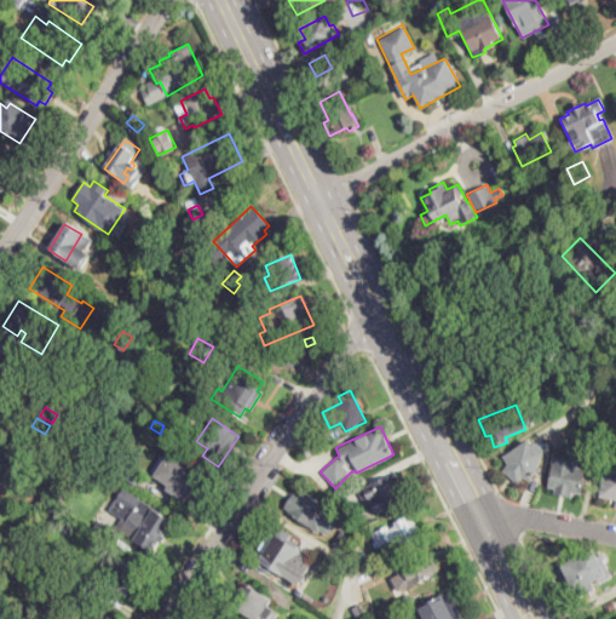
[(529,482),(522,479),(514,483),(502,473),(506,463),(502,457),(524,442),(543,453),(529,482)]
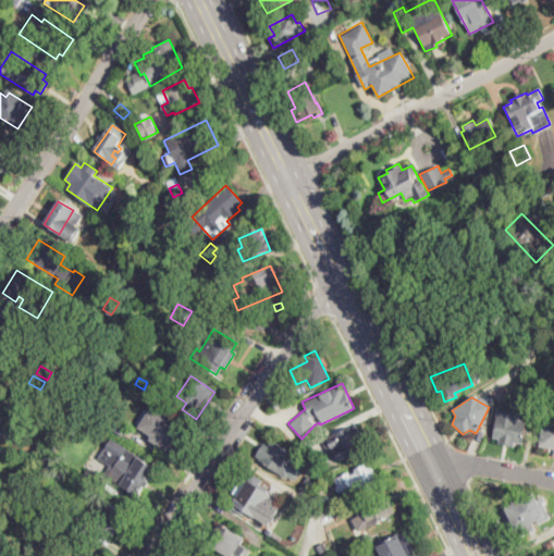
[(281,407),(273,411),(270,405),(278,400),(281,407)]
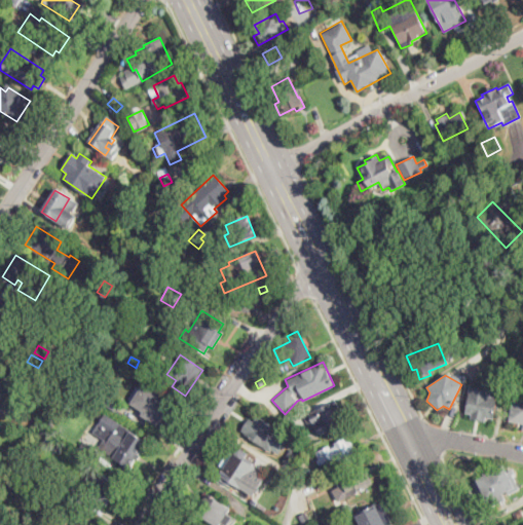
[(142,384),(158,395),(157,396),(172,406),(167,411),(171,414),(164,423),(161,421),(157,427),(141,416),(143,413),(129,405),(131,404),(125,401),(135,386),(139,388),(142,384)]
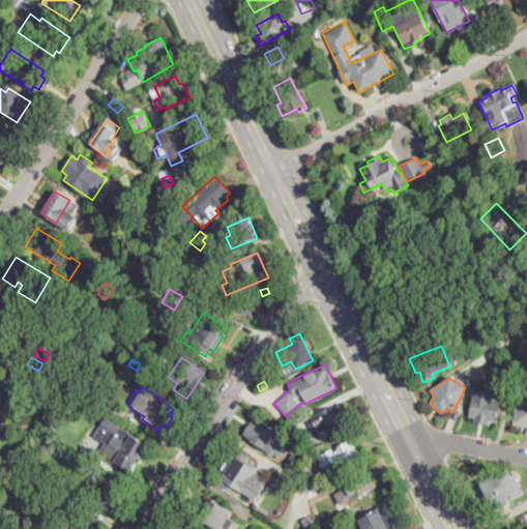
[(500,402),(496,423),(489,421),(488,427),(473,423),(474,418),(467,417),(473,390),(495,394),(494,401),(500,402)]
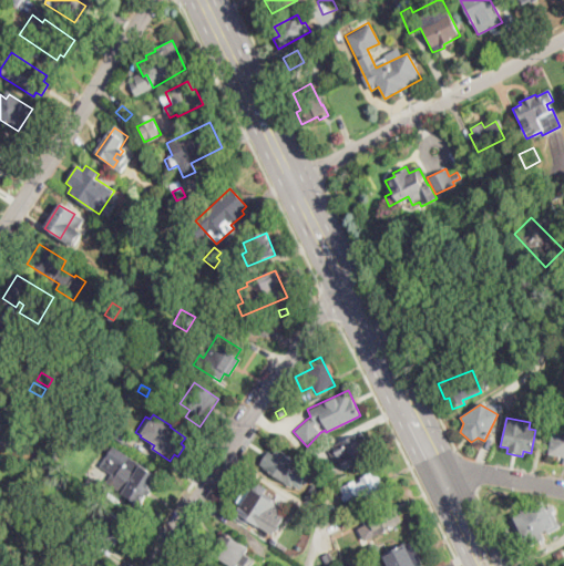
[(563,464),(563,458),(549,455),(553,429),(563,430),(563,464)]
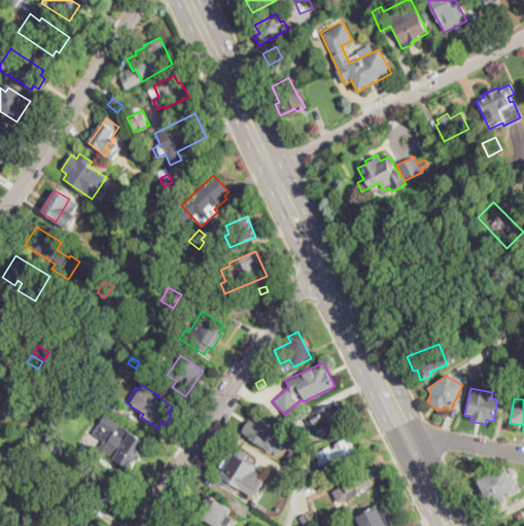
[(114,413),(102,408),(105,399),(118,405),(114,413)]
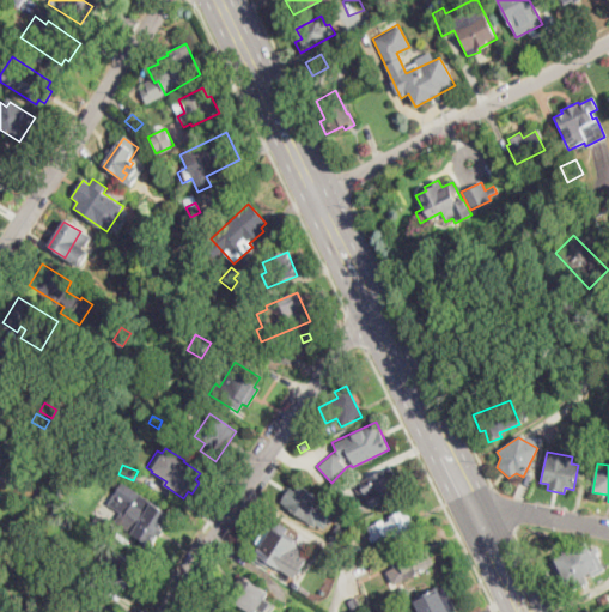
[(402,492),(371,509),(367,502),(361,504),(353,488),(389,468),(402,492)]
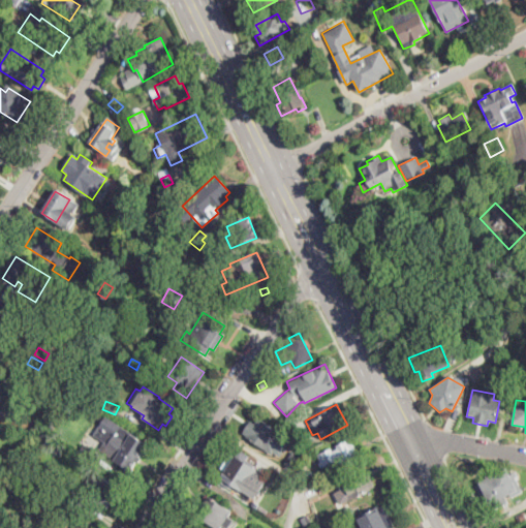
[(257,417),(284,435),(271,456),(241,435),(249,422),(253,425),(257,417)]
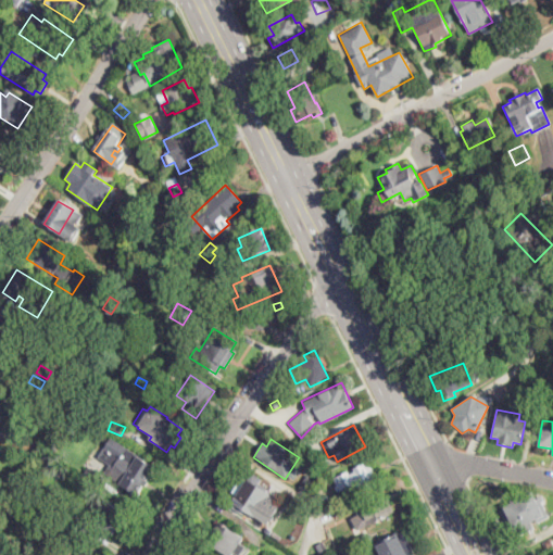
[(116,453),(135,464),(137,459),(153,469),(135,499),(125,493),(127,489),(104,474),(116,453)]
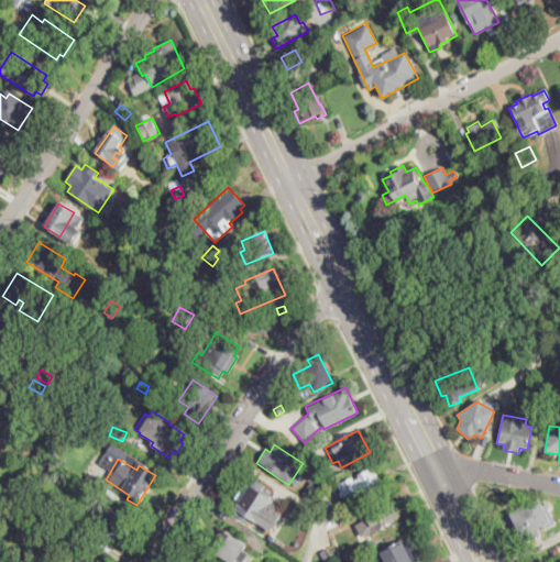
[(381,493),(358,503),(357,500),(350,504),(347,496),(341,499),(341,497),(338,498),(337,495),(339,494),(336,485),(351,478),(352,482),(358,480),(355,475),(370,469),(381,493)]
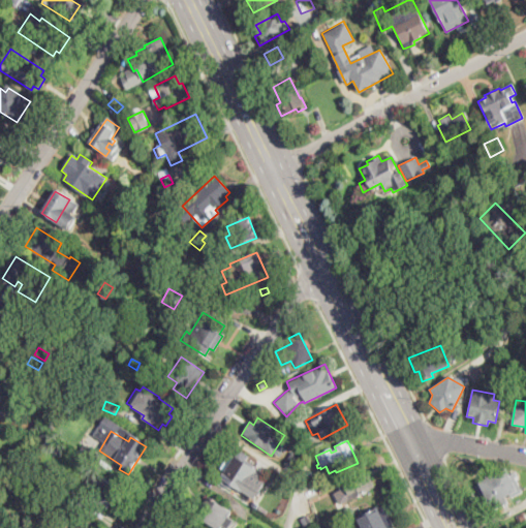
[(94,463),(79,452),(85,444),(99,455),(94,463)]
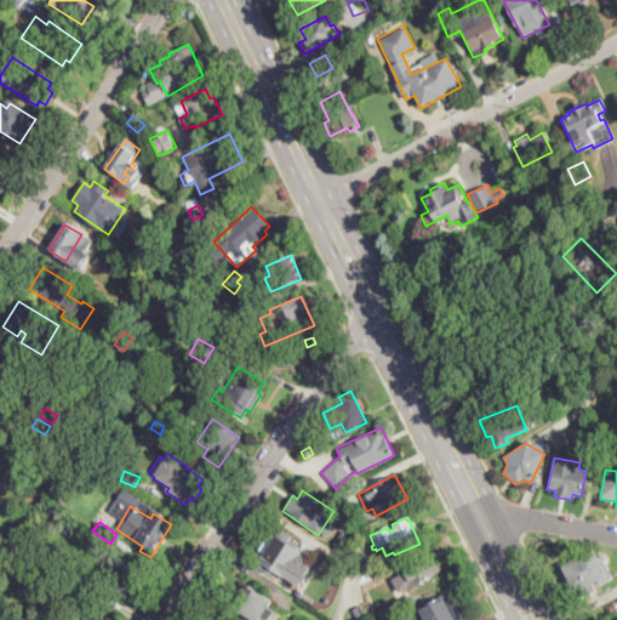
[(290,536),(287,541),(298,549),(296,551),(300,552),(297,556),(310,566),(297,587),(270,570),(267,576),(249,564),(268,534),(274,538),(279,529),(290,536)]
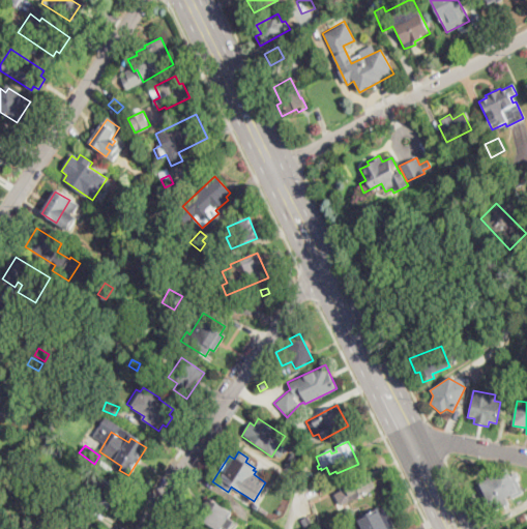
[(298,469),(293,477),(282,470),(286,462),(298,469)]
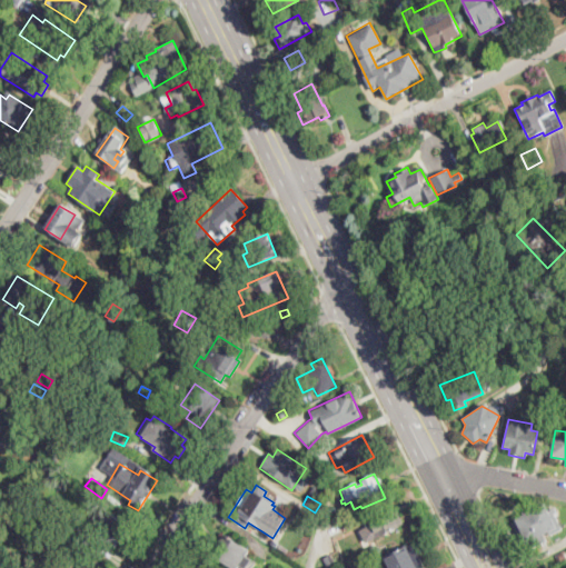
[(406,528),(373,544),(370,539),(363,542),(357,529),(370,524),(367,517),(395,504),(406,528)]
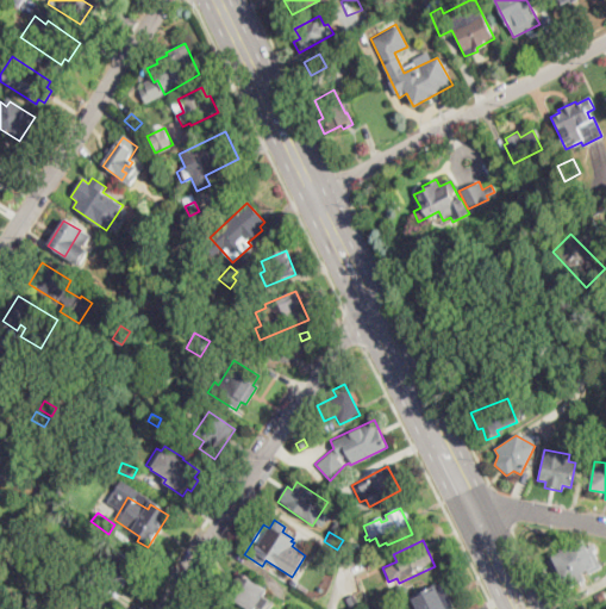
[(599,569),(582,577),(585,580),(570,589),(560,570),(554,573),(547,561),(585,541),(599,569)]
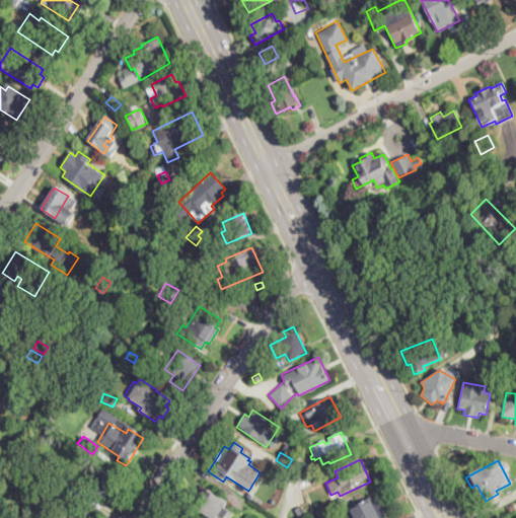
[(62,476),(57,485),(43,475),(48,467),(62,476)]
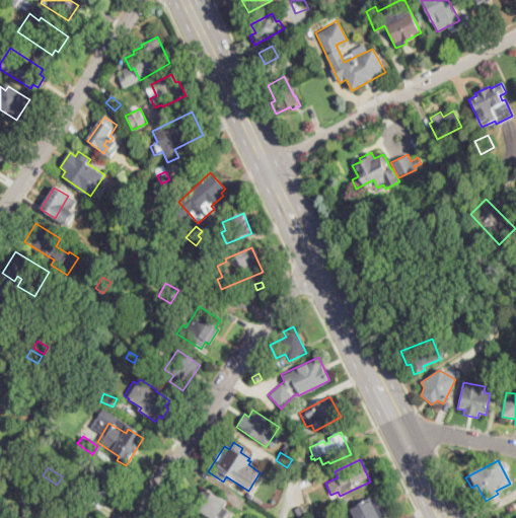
[(99,504),(93,501),(90,506),(78,498),(97,468),(115,479),(99,504)]
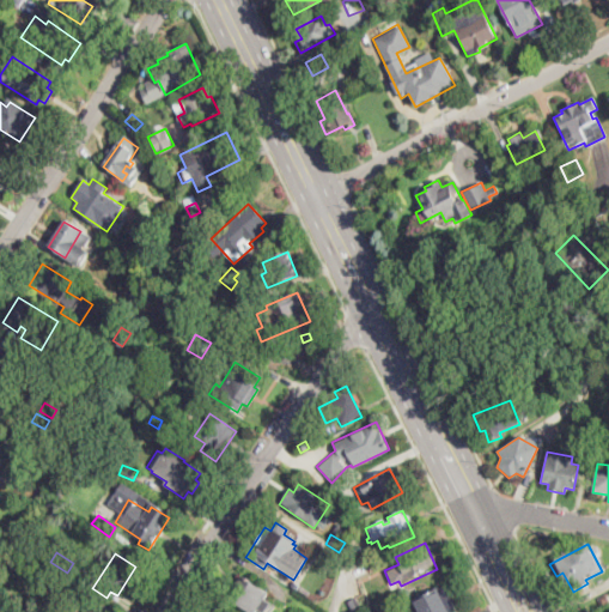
[(365,563),(353,569),(348,559),(360,553),(365,563)]
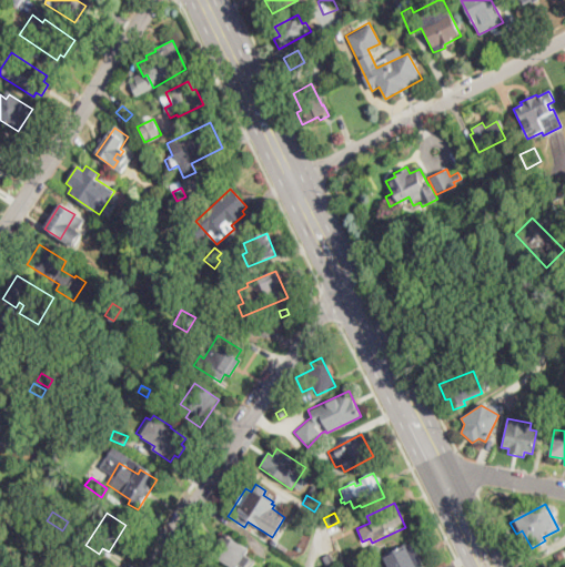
[(229,566),(212,556),(225,536),(248,550),(238,566),(229,566)]
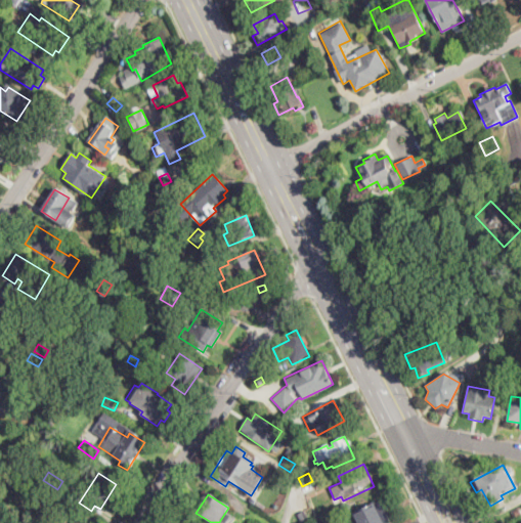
[(354,522),(351,515),(379,502),(389,522),(354,522)]
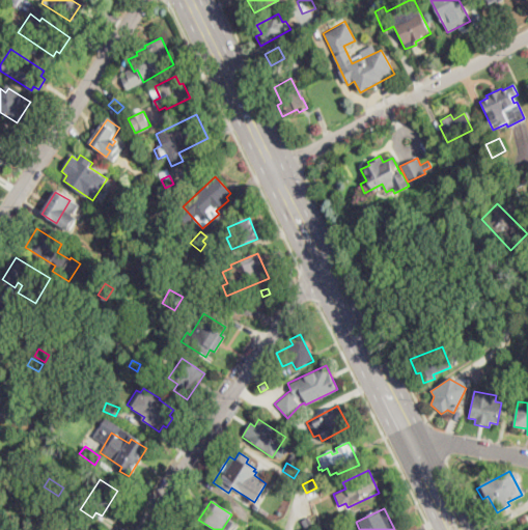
[(312,529),(301,529),(298,524),(307,519),(312,529)]
